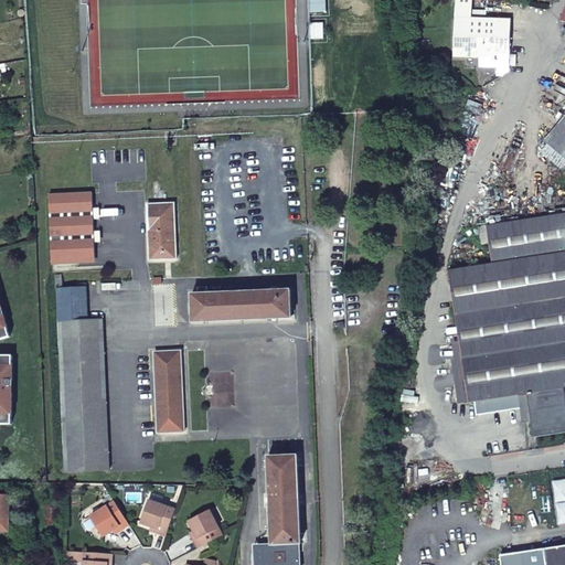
[(471,0),(457,0),(456,18),(454,56),(480,57),(486,57),(486,66),(498,67),(498,75),(502,75),(510,71),(511,21),(470,19),(471,0)]
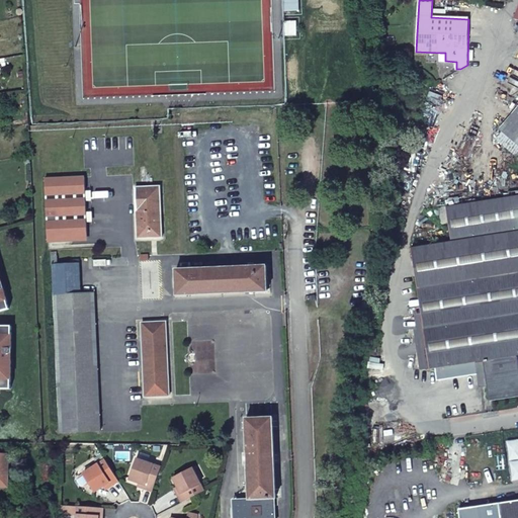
[(517,106),(500,128),(517,145),(517,106)]
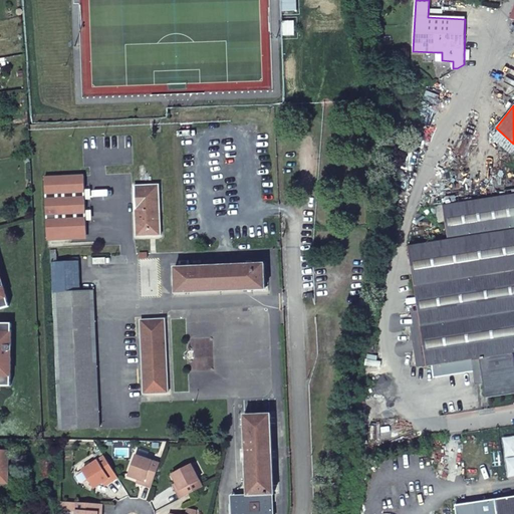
[(158,185),(135,186),(137,236),(160,236),(158,185)]
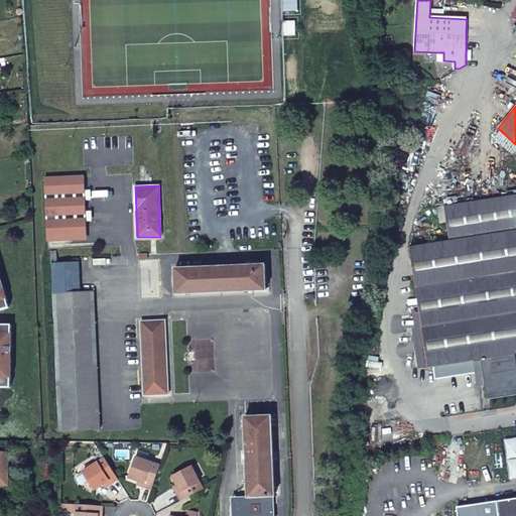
[(515,195),(437,208),(439,223),(447,223),(449,241),(411,247),(420,312),(428,368),(434,367),(435,379),(476,374),(474,361),(482,360),(486,385),(488,399),(515,394),(515,359),(515,354),(515,195)]
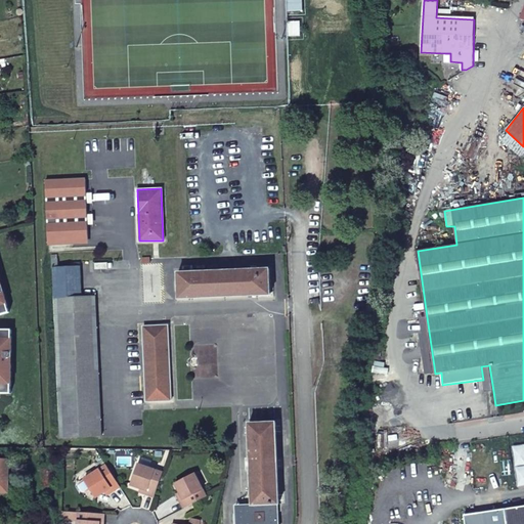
[(100,436),(94,296),(80,297),(79,267),(57,267),(56,255),(51,255),(51,268),(52,268),(60,437),(100,436)]
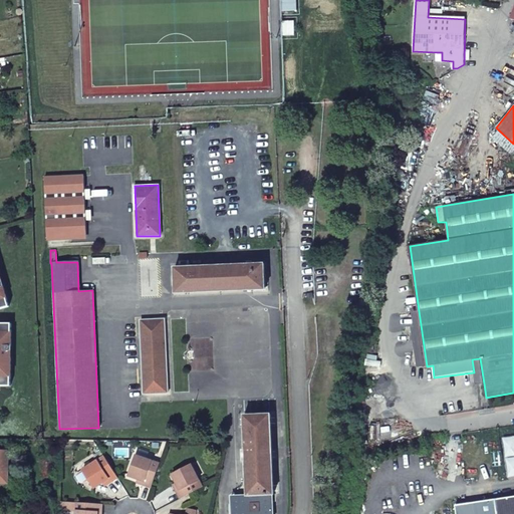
[(176,293),(256,289),(255,280),(264,279),(263,264),(175,268),(176,293)]
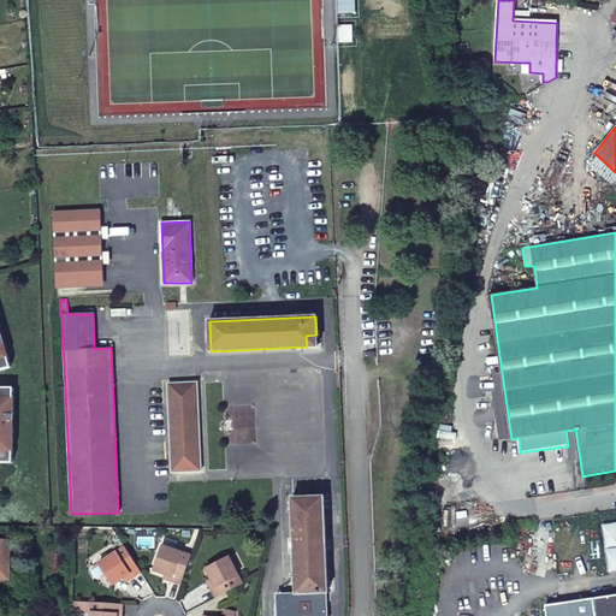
[(0,368),(12,365),(0,324),(0,368)]
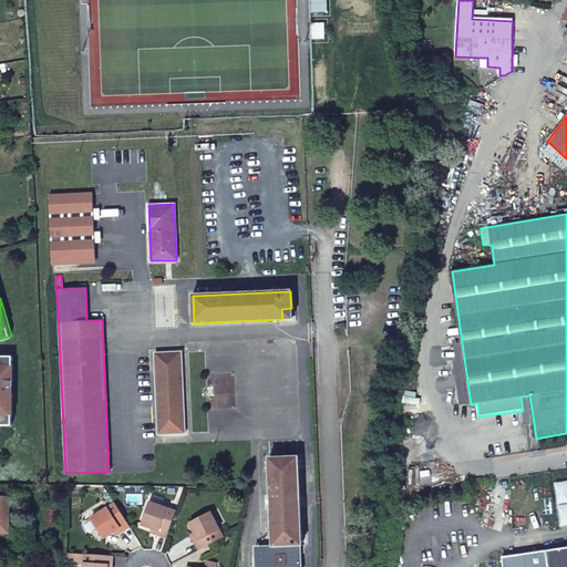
[(356,309),(351,309),(351,317),(356,317),(358,319),(361,320),(364,320),(368,319),(370,318),(372,316),(373,313),(377,312),(377,309),(373,309),(371,307),(369,306),(366,305),(363,305),(360,306),(358,307),(356,309)]
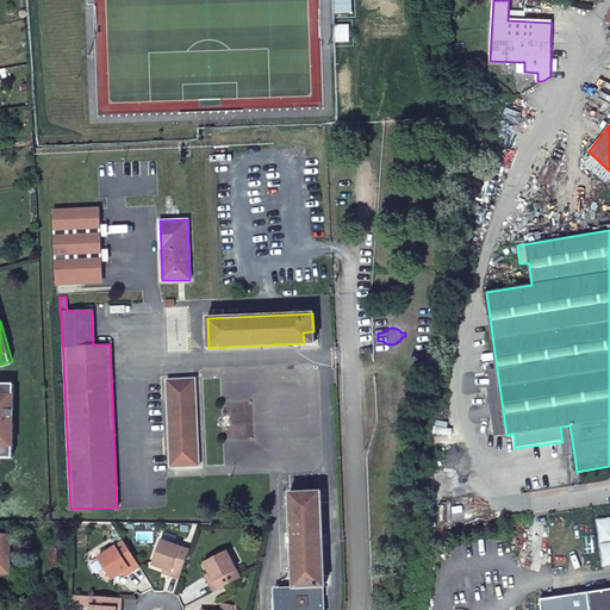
[(303,332),(304,343),(313,343),(313,331),(303,332)]
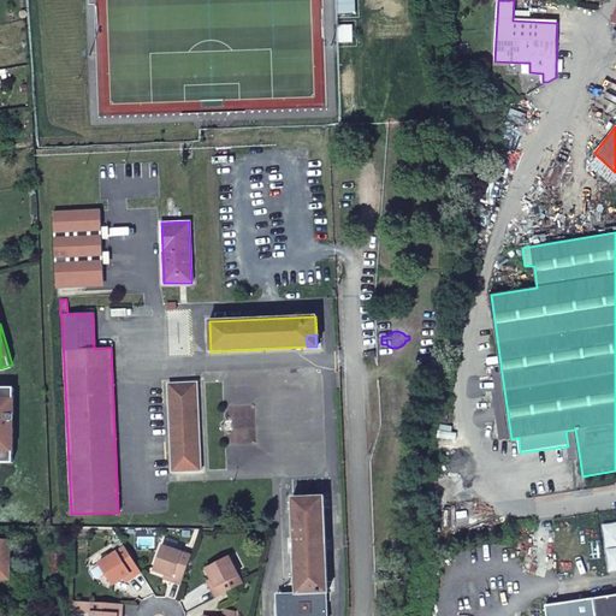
[(499,440),(511,439),(502,373),(493,374),(496,392),(493,392),(499,440)]
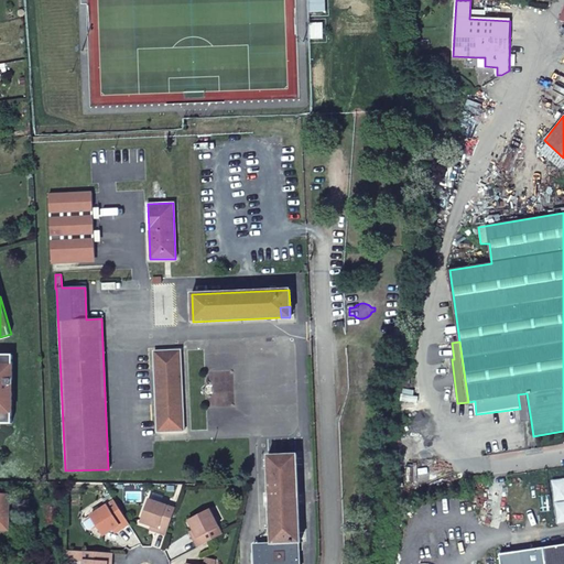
[(165,432),(162,350),(153,351),(158,432),(165,432)]
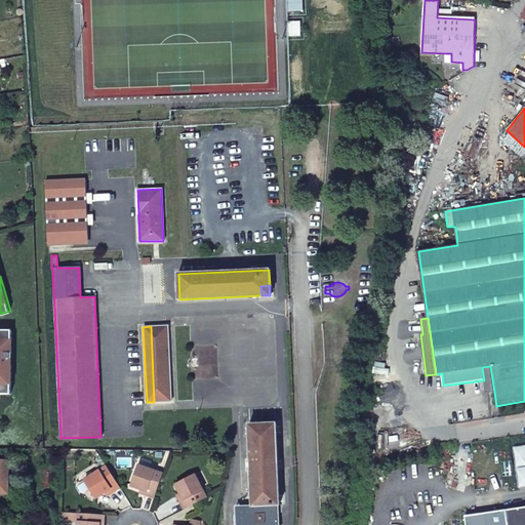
[(170,400),(167,326),(151,326),(154,402),(170,400)]
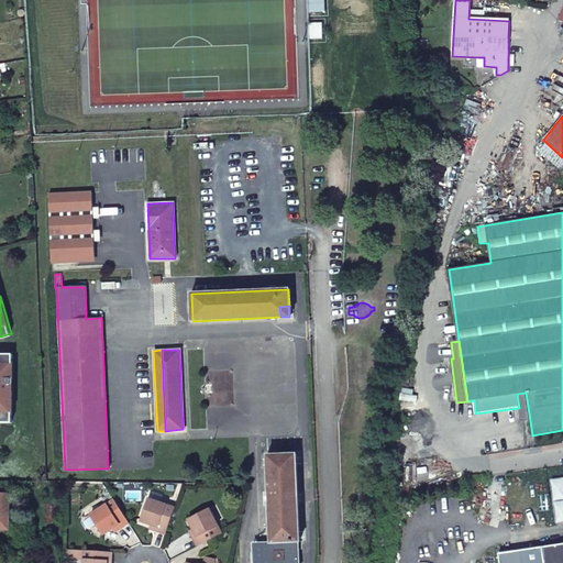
[(13,392),(13,354),(6,354),(0,353),(0,422),(13,422),(13,392)]
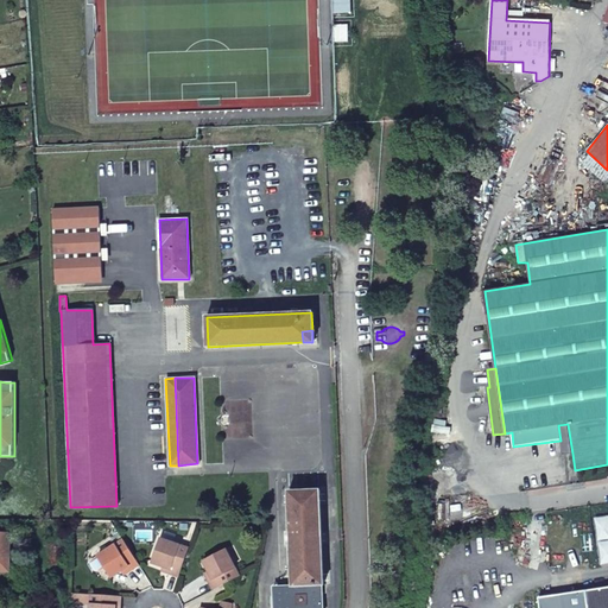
[(558,425),(561,441),(563,455),(572,454),(568,424),(558,425)]
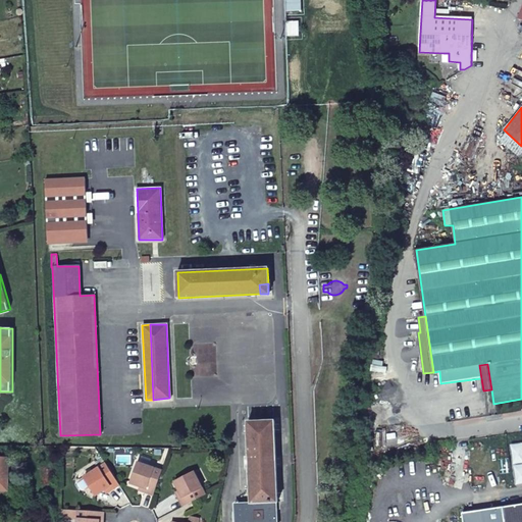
[(233,504),(233,521),(276,521),(275,502),(278,502),(274,420),(248,421),(250,457),(247,457),(247,468),(250,468),(252,504),(233,504)]
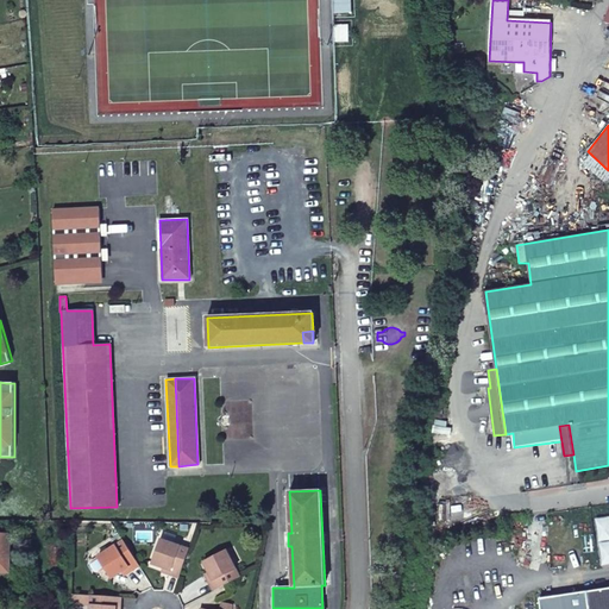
[(0,572),(11,573),(11,535),(0,534),(0,572)]
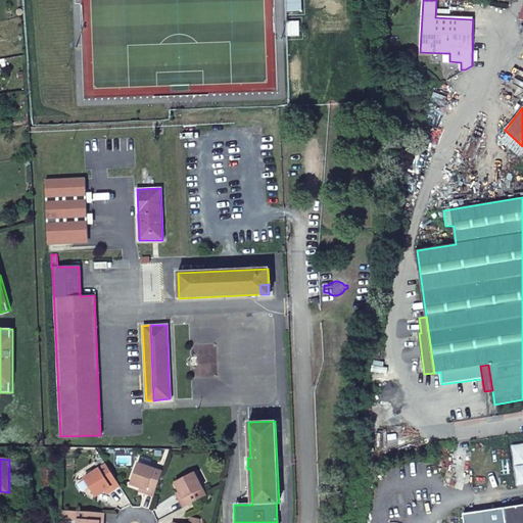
[(154,495),(163,471),(138,462),(131,482),(140,485),(146,488),(145,491),(154,495)]
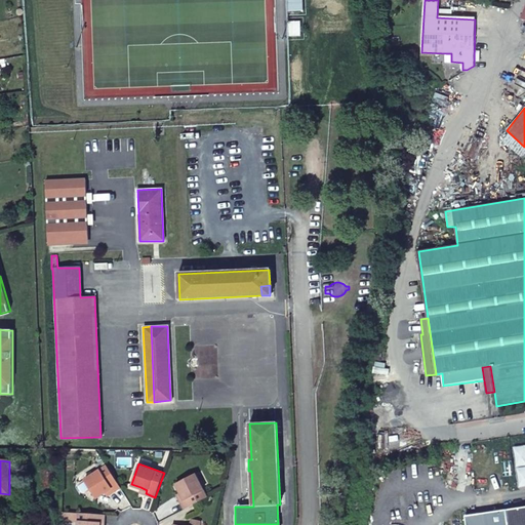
[(120,487),(107,467),(98,472),(84,481),(95,499),(105,493),(110,490),(112,493),(120,487)]
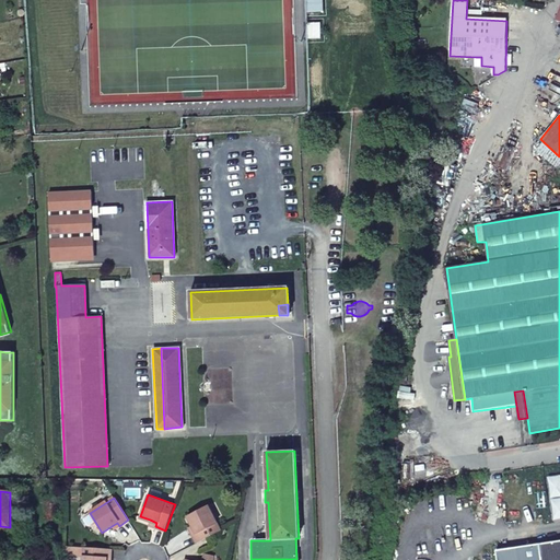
[(196,545),(221,533),(214,522),(207,506),(186,517),(191,526),(195,533),(194,533),(190,535),(196,545)]
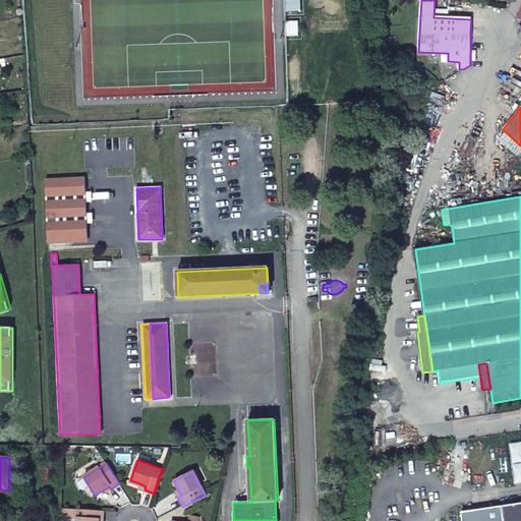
[(520,520),(520,499),(502,503),(504,520),(520,520)]
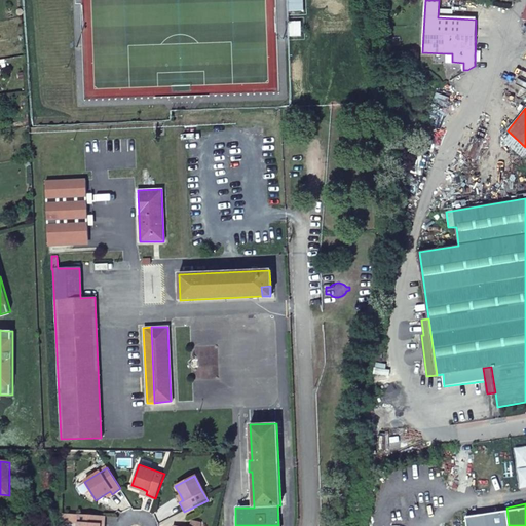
[(103,525),(104,517),(63,514),(63,523),(79,525),(78,525),(103,525)]
